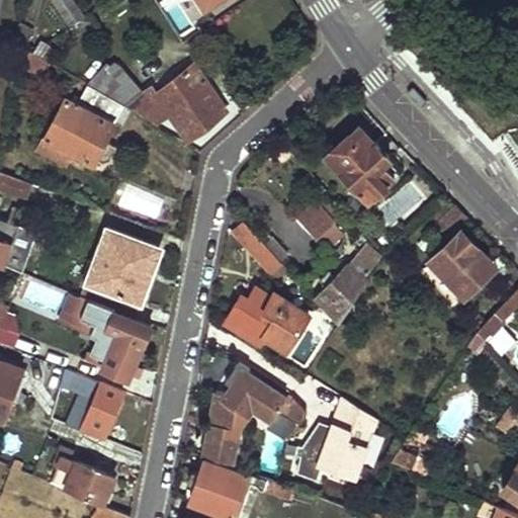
[(74,0),(56,0),(72,24),(84,15),(74,0)]
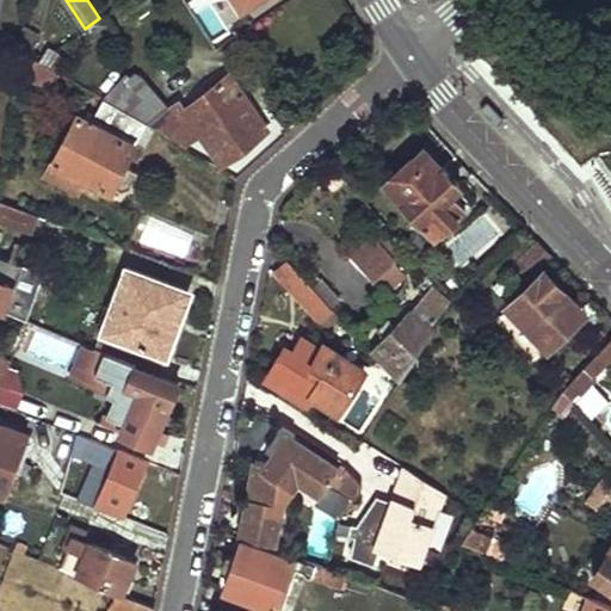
[(30,28),(17,48),(26,53),(30,55),(41,35),(30,28)]
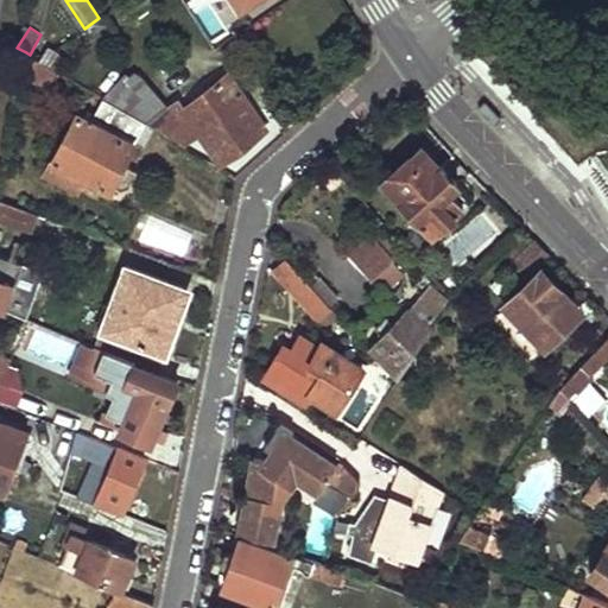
[(70,57),(55,49),(38,59),(55,69),(62,73),(70,57)]
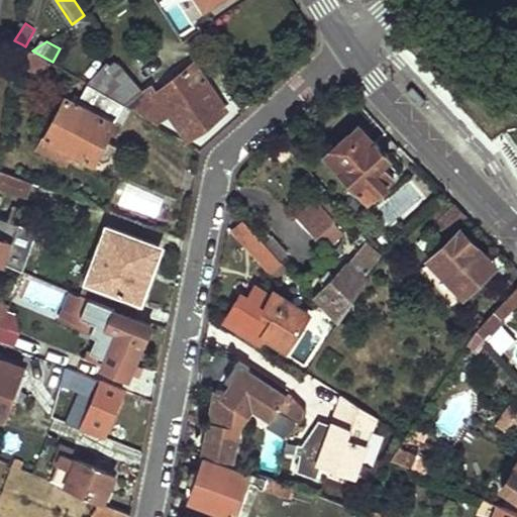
[(22,44),(17,69),(38,76),(46,59),(32,50),(25,46),(22,44)]
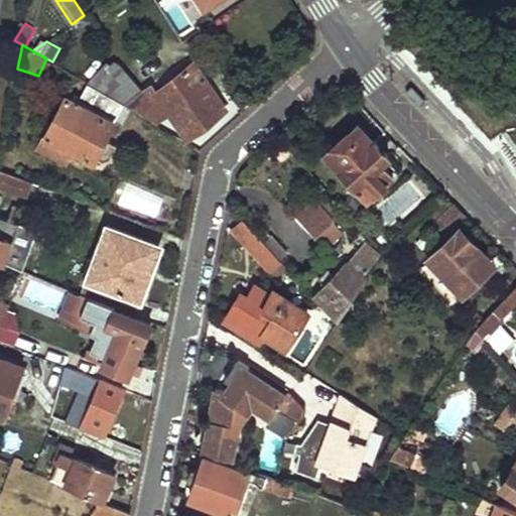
[(98,59),(78,78),(83,81),(105,94),(128,78),(111,59),(104,65),(98,59)]
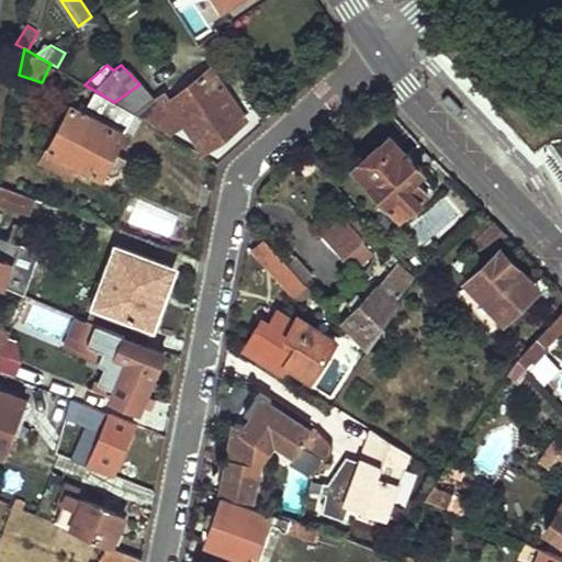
[(154,100),(136,115),(168,134),(182,122),(202,150),(244,119),(208,69),(166,101),(161,94),(154,100)]
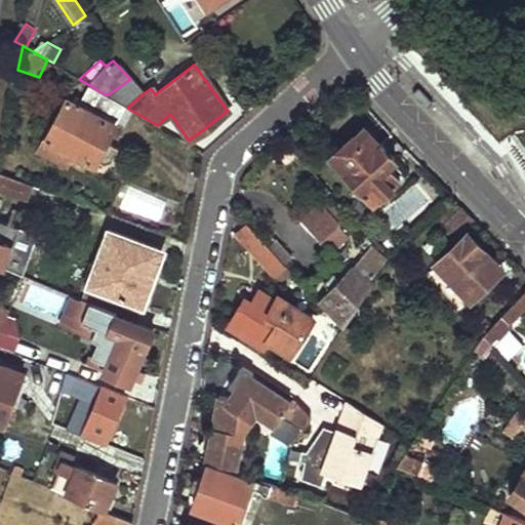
[(130,79),(107,95),(122,105),(127,108),(144,93),(130,79)]
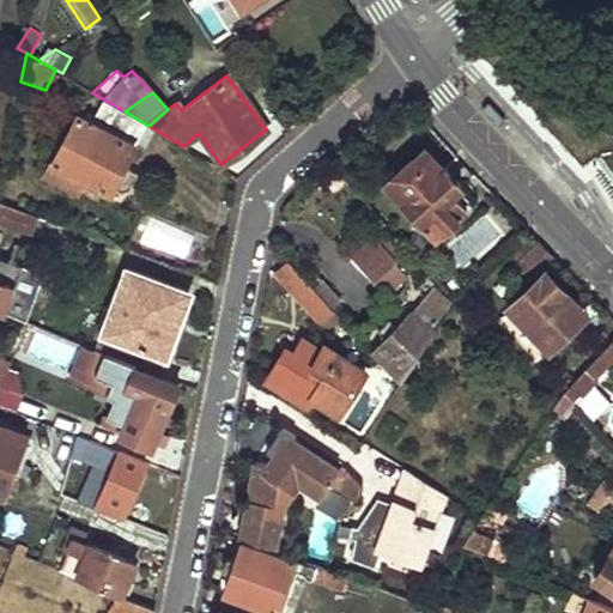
[(77,111),(46,174),(73,189),(82,176),(90,181),(110,192),(115,184),(123,190),(133,187),(139,173),(125,164),(134,145),(132,144),(143,122),(125,111),(98,96),(86,117),(77,111)]
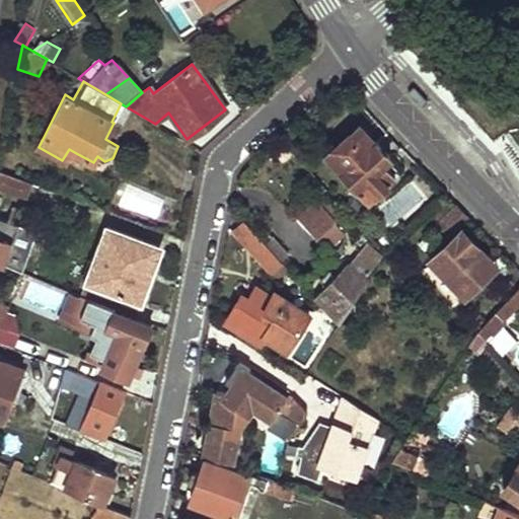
[(364,133),(335,160),(343,169),(342,171),(369,200),(393,177),(381,164),(389,156),(374,140),(371,142),(364,133)]
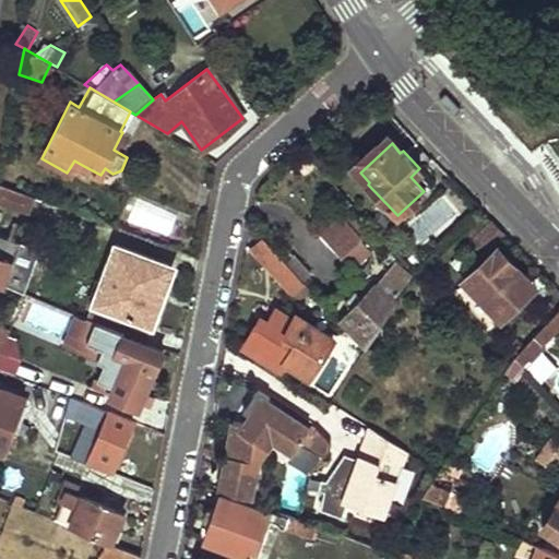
[(74,161),(67,173),(75,177),(82,165),(74,161)]
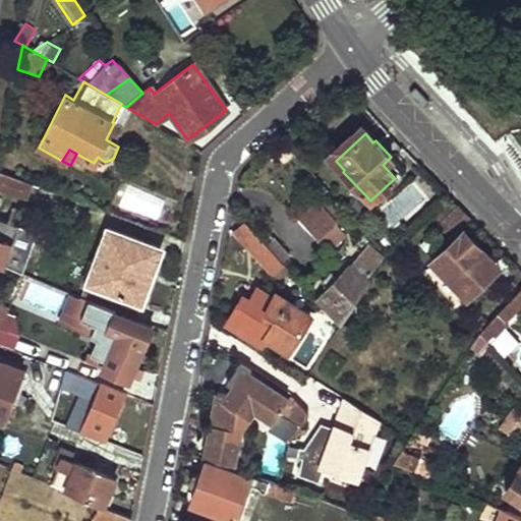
[(33,181),(0,169),(0,168),(0,185),(27,195),(33,181)]
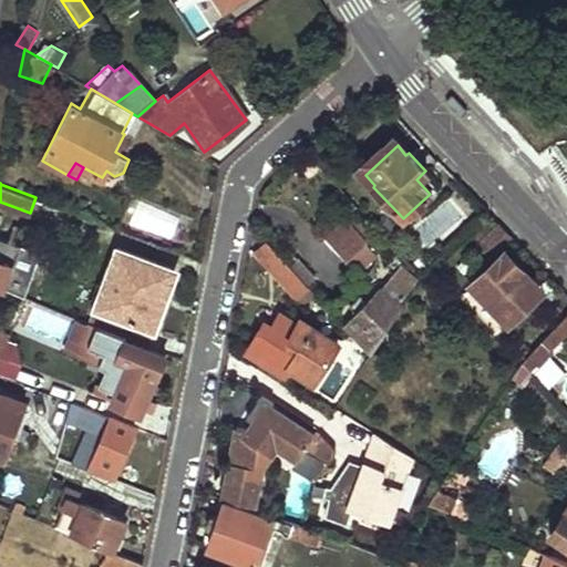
[(462,215),(450,200),(443,206),(440,202),(411,227),(426,246),(462,215)]
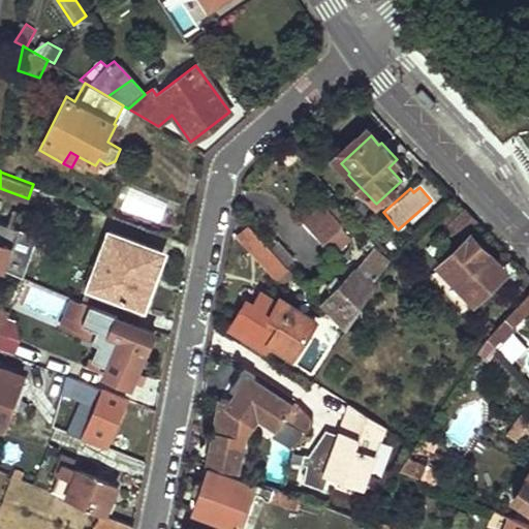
[(157,224),(165,201),(129,189),(121,212),(157,224)]
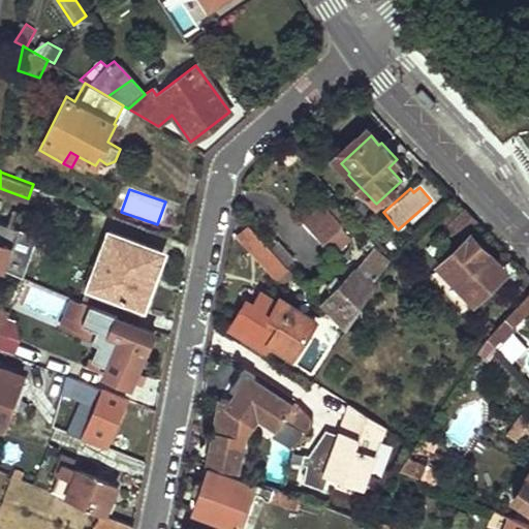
[(350,218),(337,204),(331,208),(324,200),(304,219),(325,241),(329,239),(336,246),(348,235),(341,226),(350,218)]
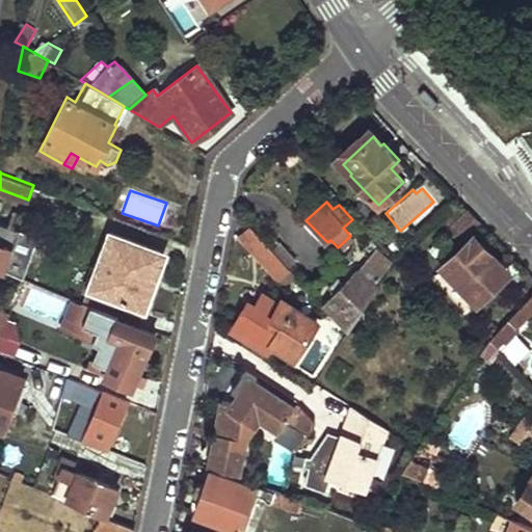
[(468,211),(447,229),(458,240),(478,221),(468,211)]
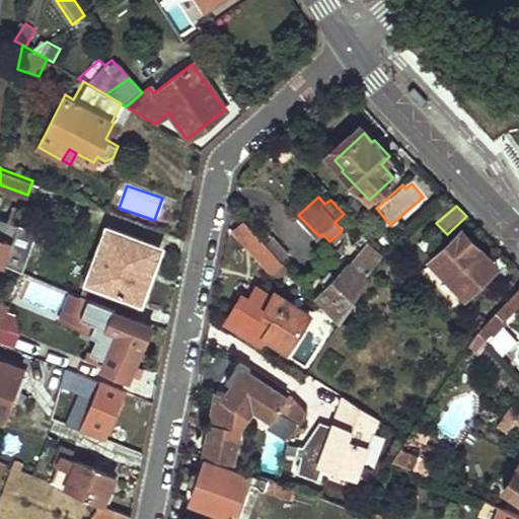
[(0,216),(0,261),(2,262),(16,223),(0,216)]
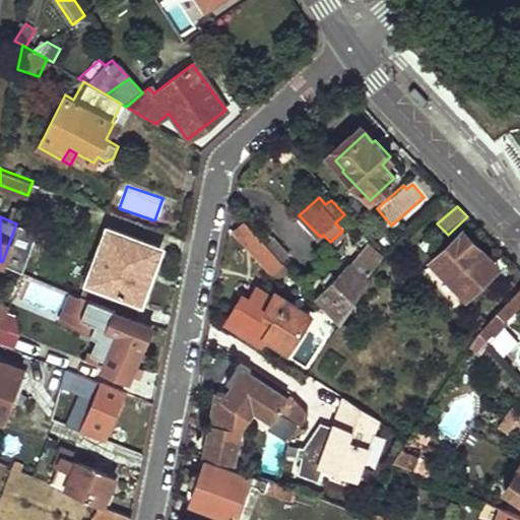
[(282,264),(245,221),(235,232),(271,273),(282,264)]
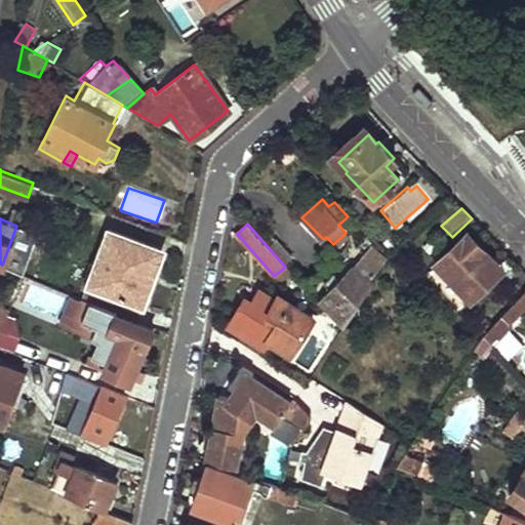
[(110,229),(82,297),(136,318),(150,284),(144,283),(157,247),(110,229)]
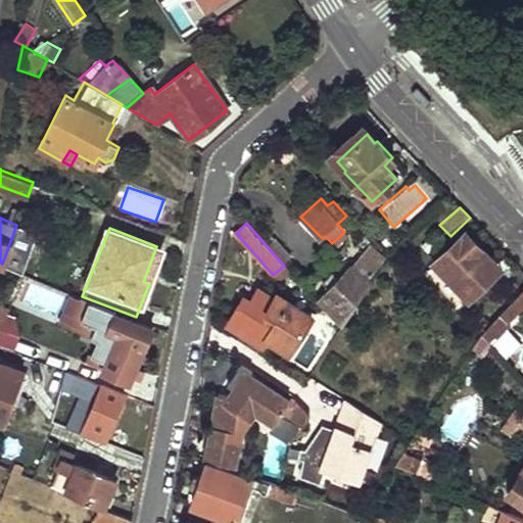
[(465,231),(432,263),(453,283),(447,287),(456,296),(461,292),(467,298),(500,268),(465,231)]
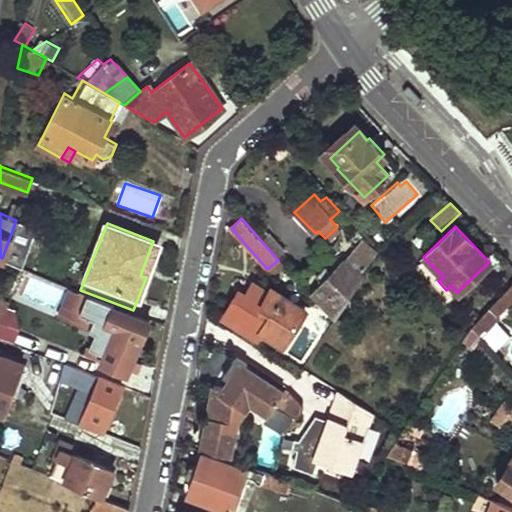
[(359,245),(311,293),(335,318),(373,259),(359,245)]
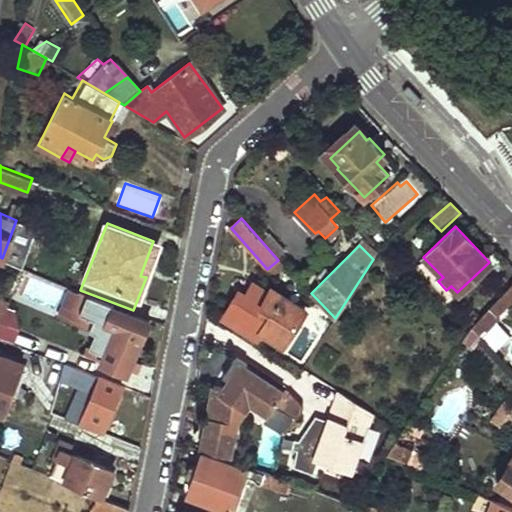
[(244,280),(223,316),(251,334),(255,326),(278,341),(300,306),(264,284),(261,290),(244,280)]
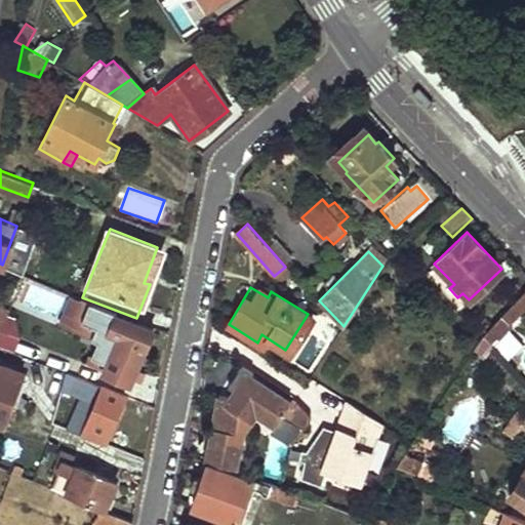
[(524,300),(520,294),(486,331),(496,341),(511,324),(510,323),(524,306),(524,300)]
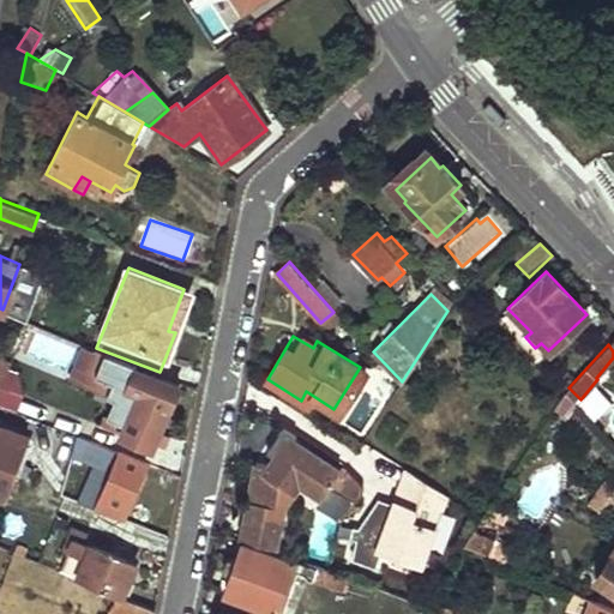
[(136,396),(120,435),(150,449),(176,385),(120,362),(110,386),(136,396)]
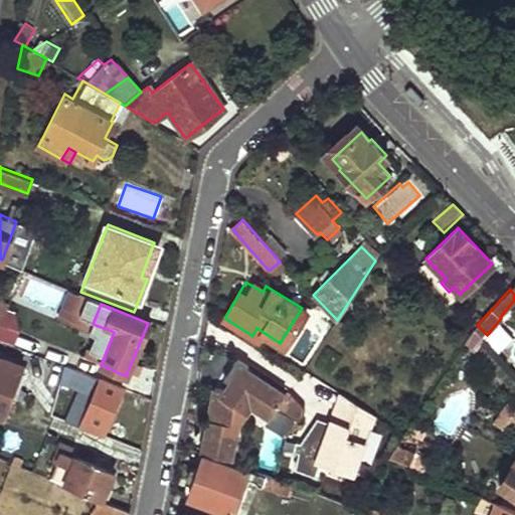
[(0,358),(0,394),(5,397),(15,365),(0,358)]
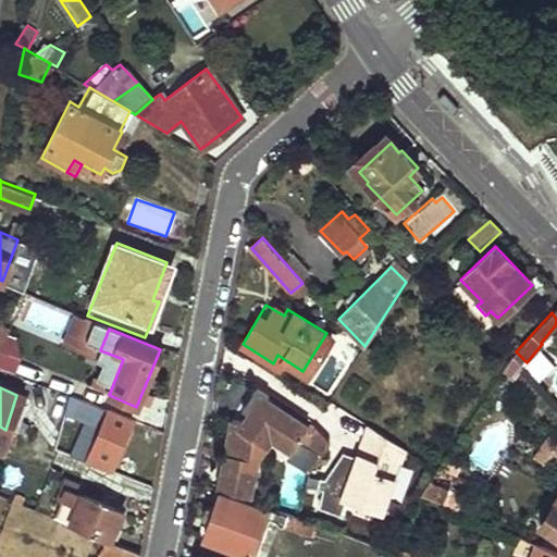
[(272,395),(260,387),(257,392),(269,399),(272,395)]
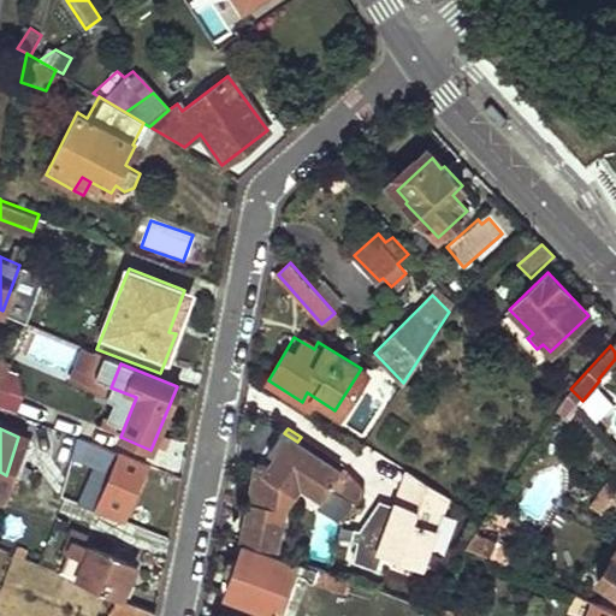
[(259,466),(244,542),(246,543),(278,554),(286,509),(302,486),(324,499),(330,490),(342,473),(297,442),(284,433),(270,455),(280,462),(277,468),(259,466)]
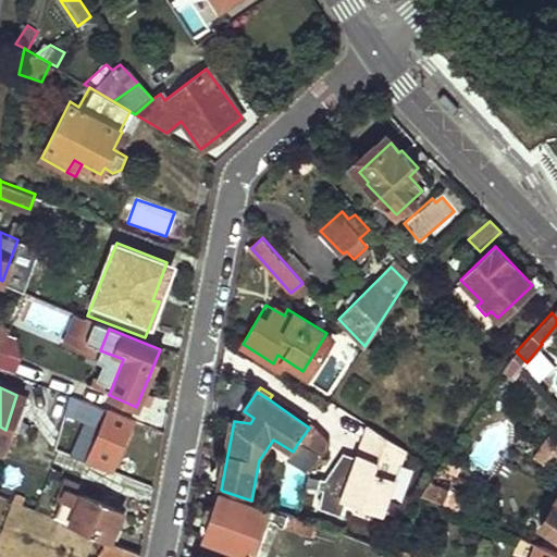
[(111,405),(108,411),(131,420),(133,415),(111,405)]
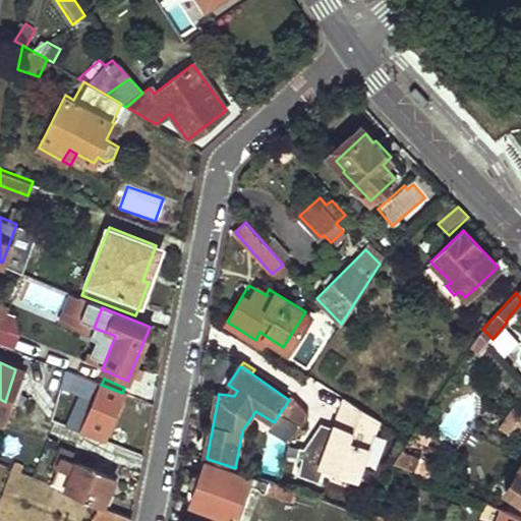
[(101,385),(82,427),(103,437),(122,393),(101,385)]
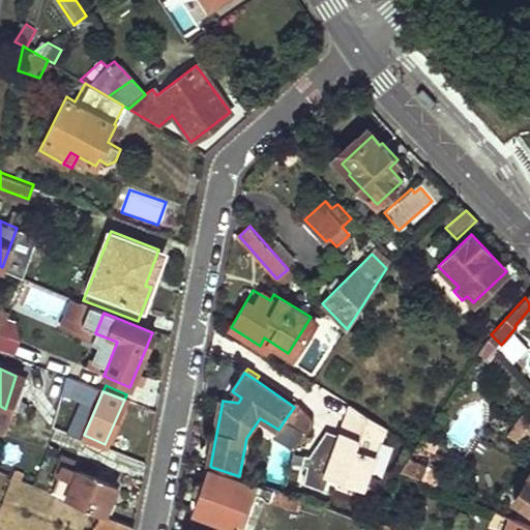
[(301,406),(297,401),(294,407),(284,421),(289,424),(301,406)]
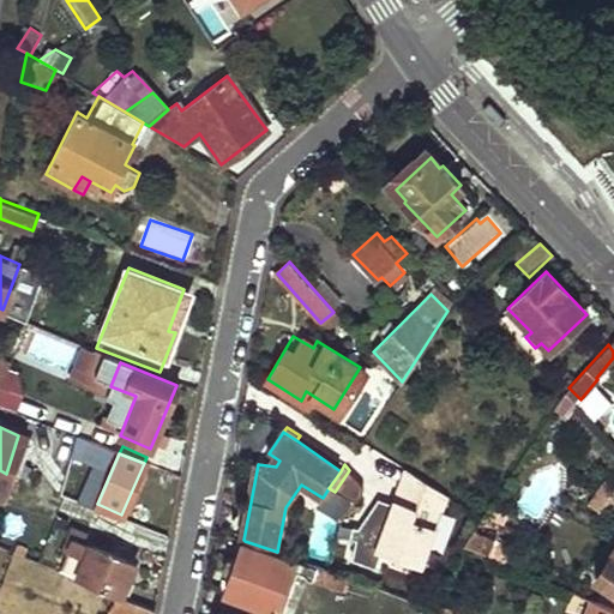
[(0,494),(2,497),(11,475),(6,474),(0,470),(0,494)]
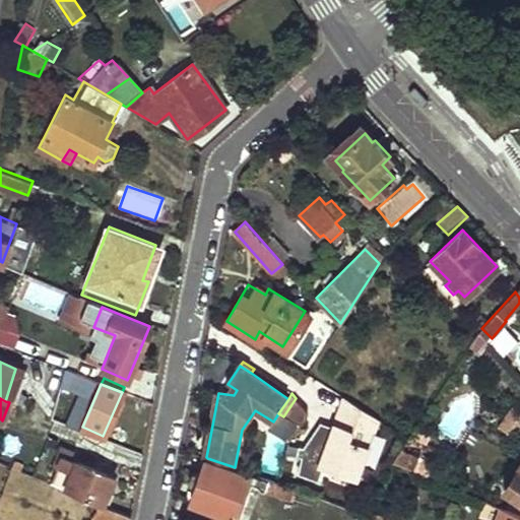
[(296,398),(283,416),(299,428),(305,418),(307,409),(296,398)]
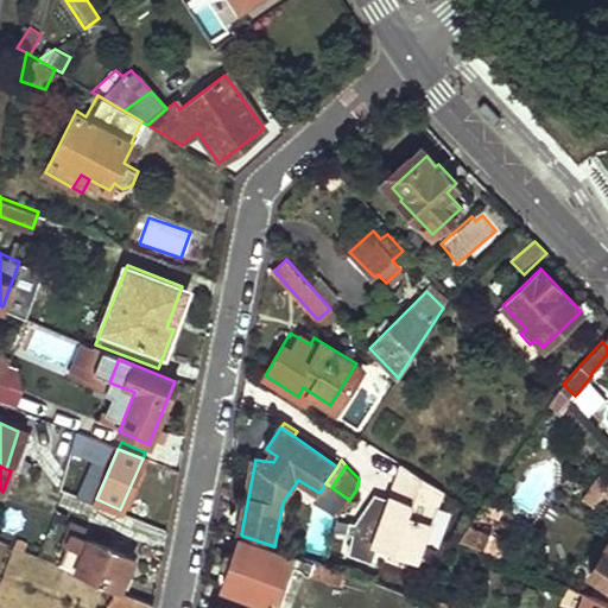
[(444,491),(404,466),(375,545),(418,561),(444,491)]
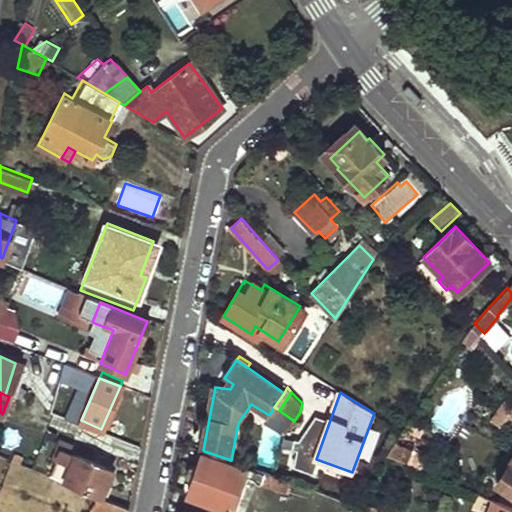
[(503,433),(511,422),(511,406),(504,399),(487,419),(503,433)]
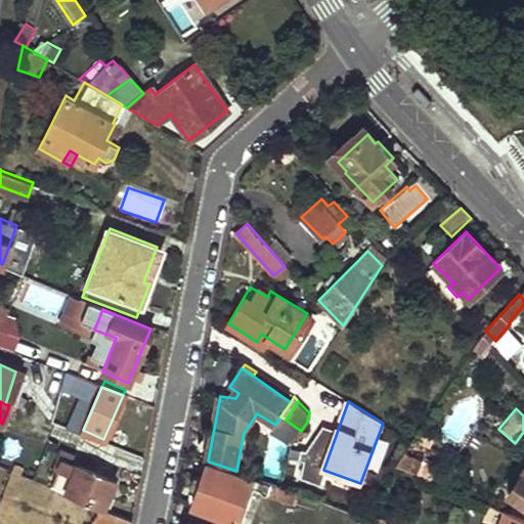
[(303,481),(316,484),(330,431),(315,428),(303,481)]
